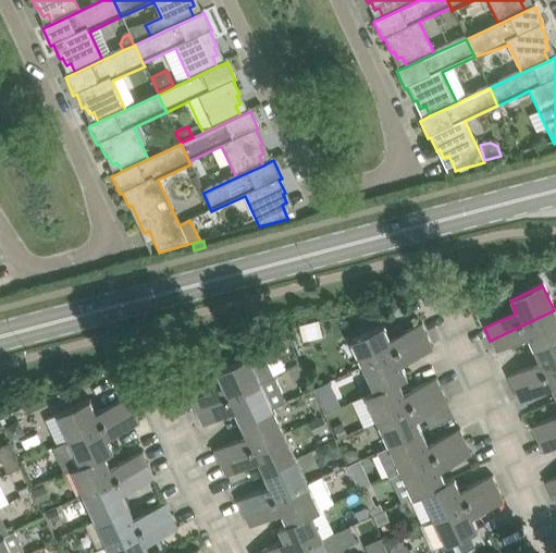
[(555,340),(555,314),(554,310),(490,341),(495,354),(528,339),(533,351),(555,340)]
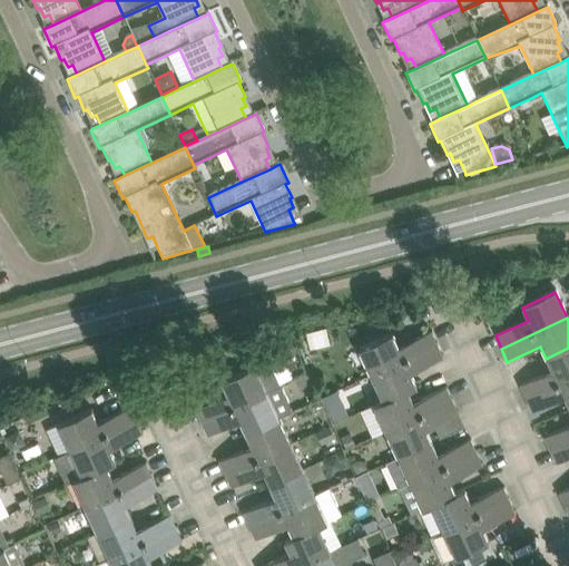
[(359,351),(371,377),(437,345),(431,333),(399,349),(392,335),(359,351)]
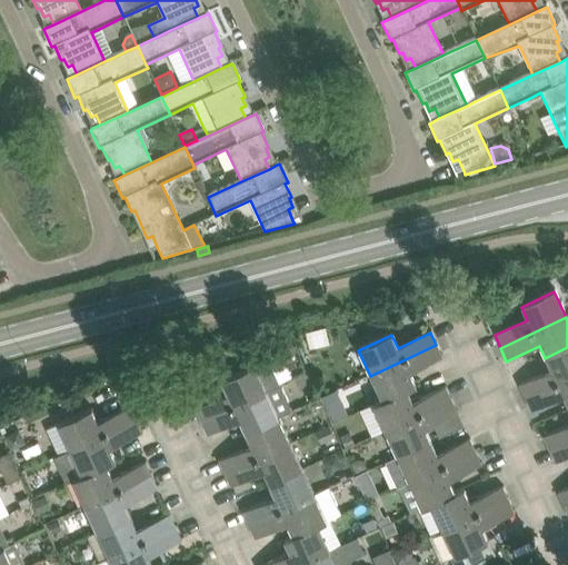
[(284,359),(300,353),(292,336),(277,344),(284,359)]
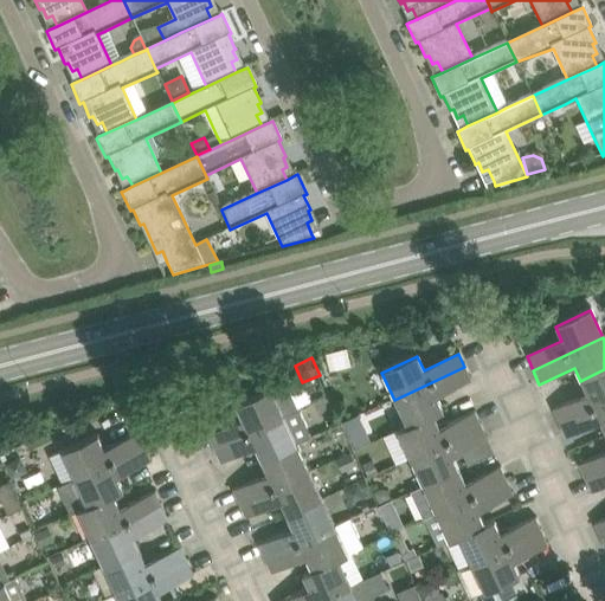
[(471,382),(464,367),(394,400),(406,426),(407,428),(432,415),(433,417),(443,412),(436,398),(471,382)]
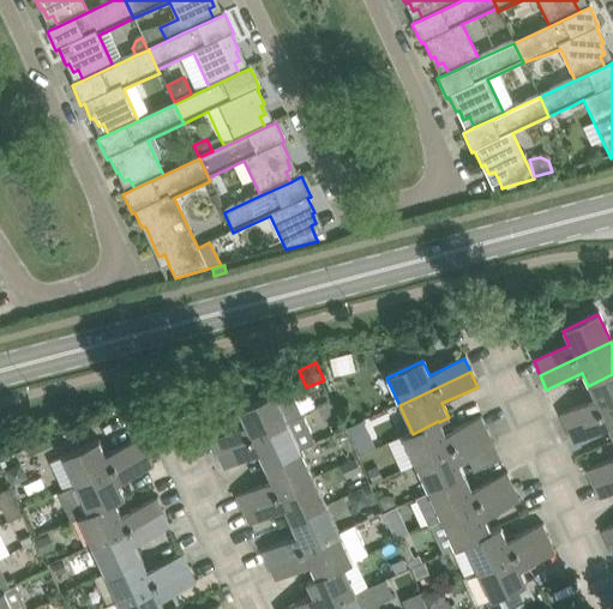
[(559,417),(565,430),(612,408),(612,374),(588,386),(595,401),(559,417)]
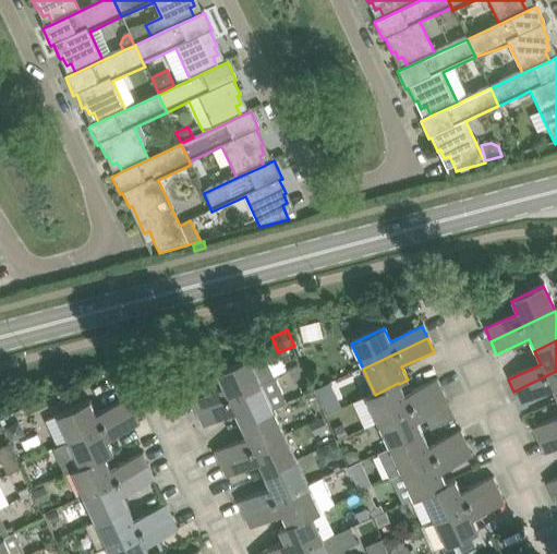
[(222,388),(191,402),(196,414),(273,380),(262,354),(250,360),(217,375),(222,388)]
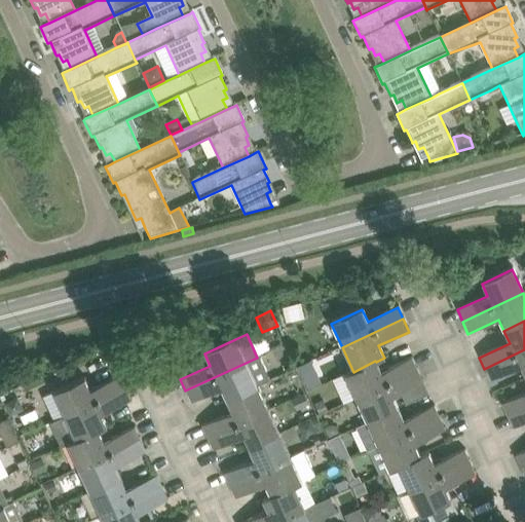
[(521,368),(524,377),(524,349),(484,369),(490,381),(521,368)]
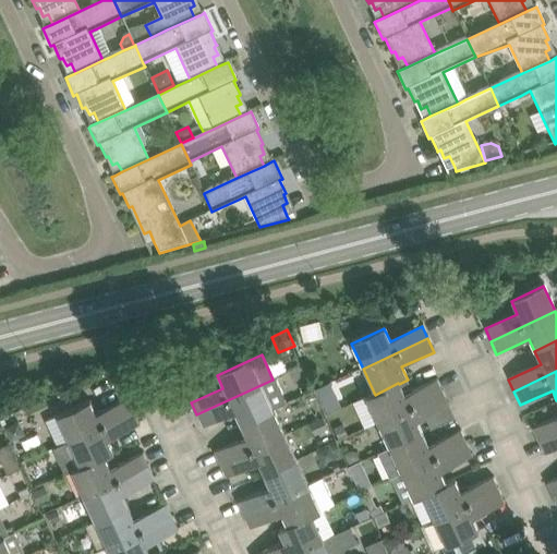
[(189,401),(210,388),(204,377),(182,390),(189,401)]
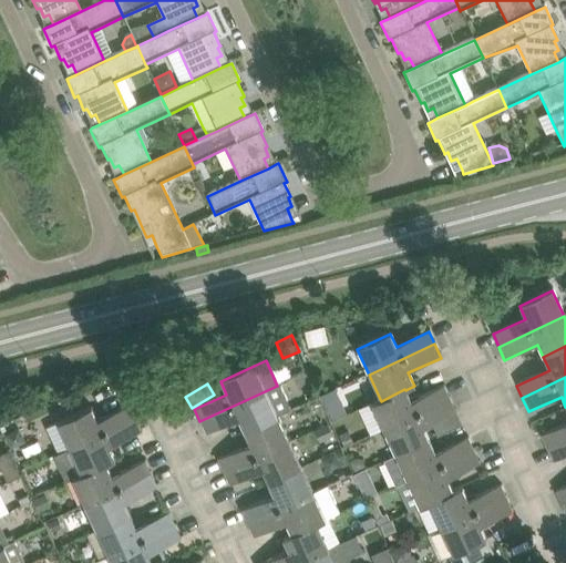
[(277,386),(199,421),(205,436),(238,420),(244,432),(289,411),(277,386)]
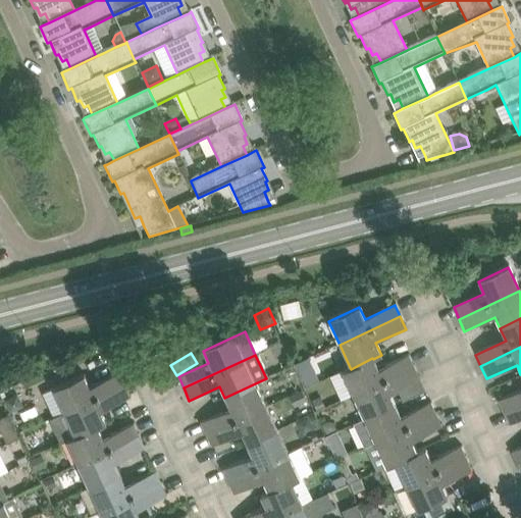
[(356,395),(414,368),(409,356),(378,370),(373,359),(372,358),(351,369),(350,367),(344,370),(356,395)]
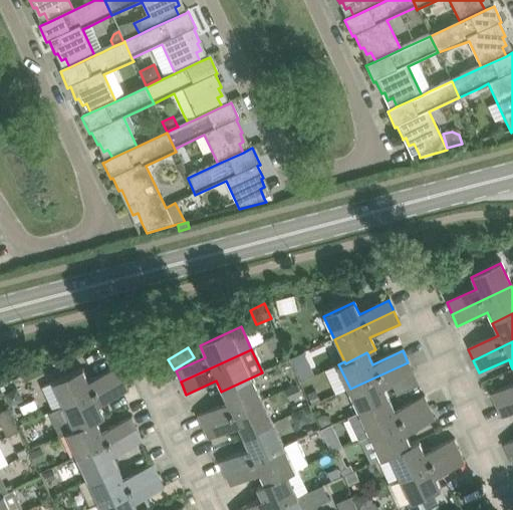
[(350,389),(360,413),(389,400),(383,389),(414,374),(408,362),(350,389)]
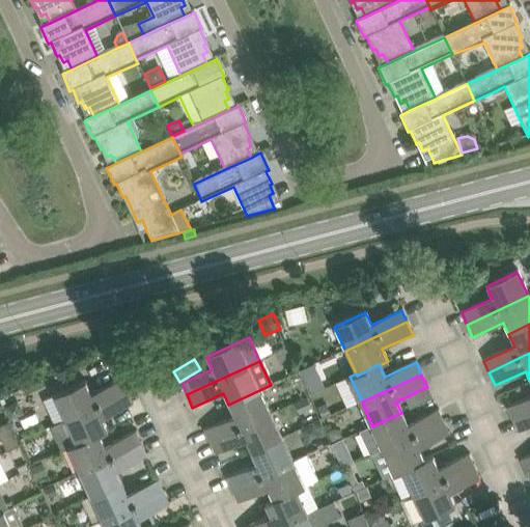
[(54,397),(65,421),(128,392),(122,381),(91,395),(85,383),(54,397)]
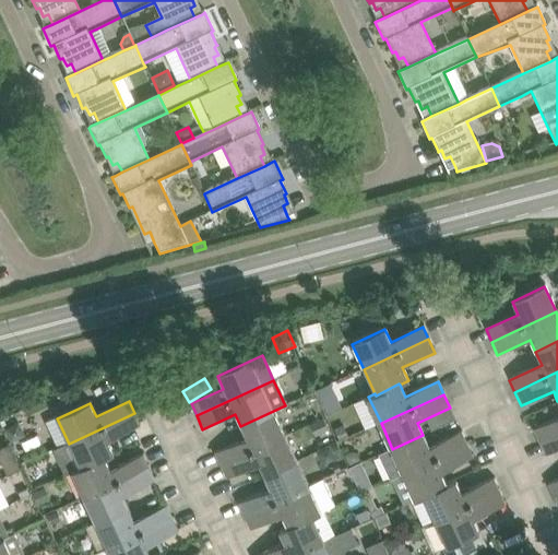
[(342,410),(337,401),(323,408),(328,416),(342,410)]
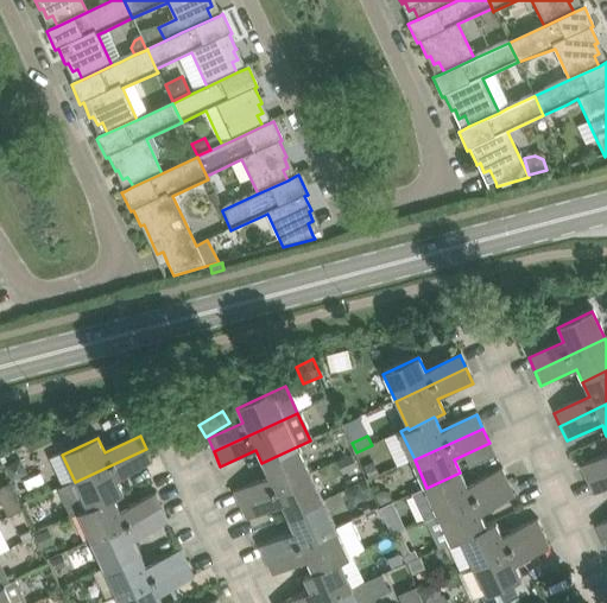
[(233,494),(239,507),(310,474),(298,448),(311,442),(310,440),(261,463),(269,477),(233,494)]
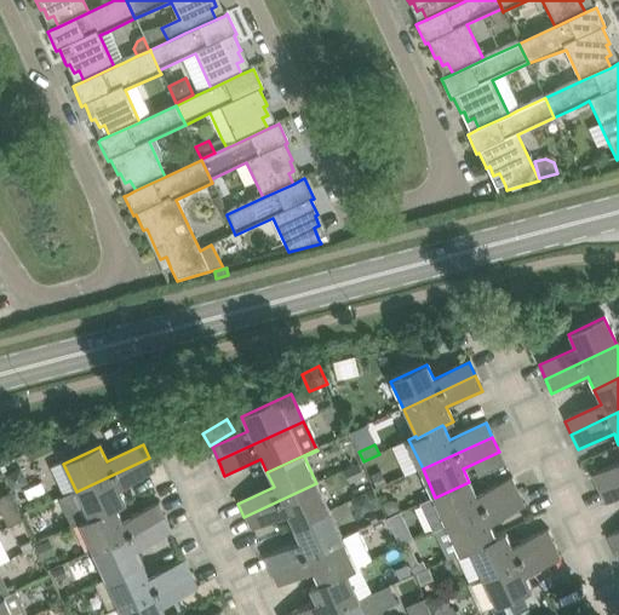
[(149,458),(76,492),(89,519),(90,519),(116,507),(116,509),(126,504),(120,489),(155,472),(149,458)]
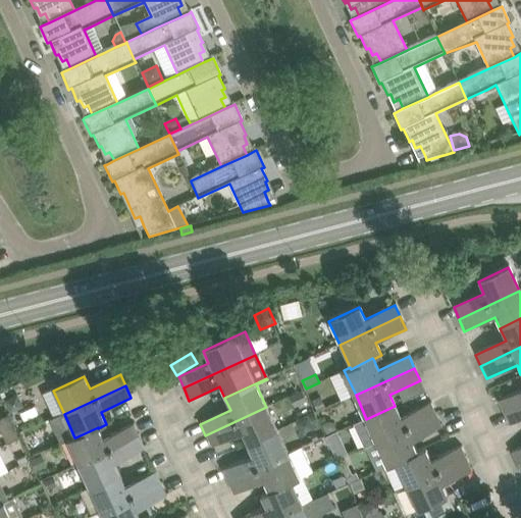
[(503,414),(520,405),(520,391),(498,402),(503,414)]
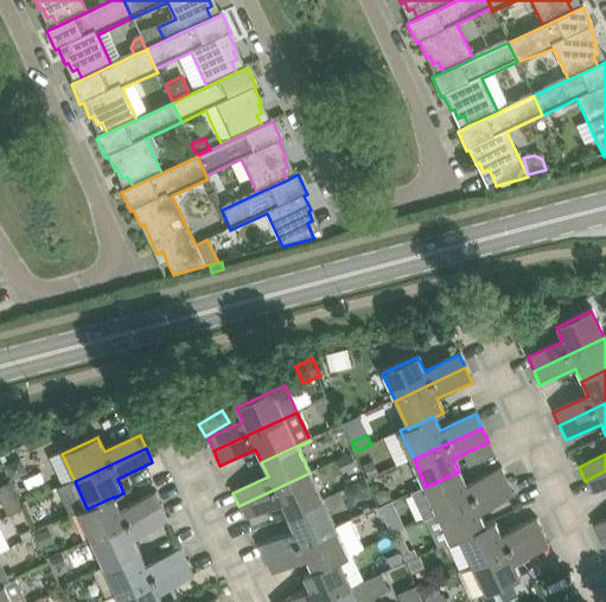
[(356,471),(350,456),(337,462),(343,476),(356,471)]
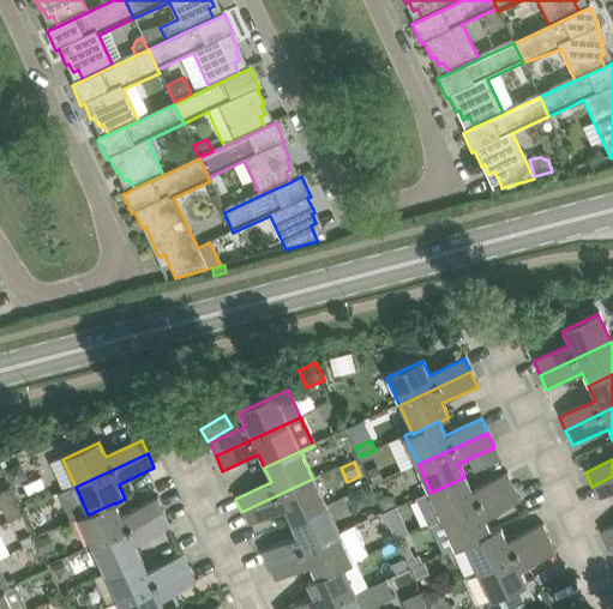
[(20,466),(4,474),(11,488),(26,481),(20,466)]
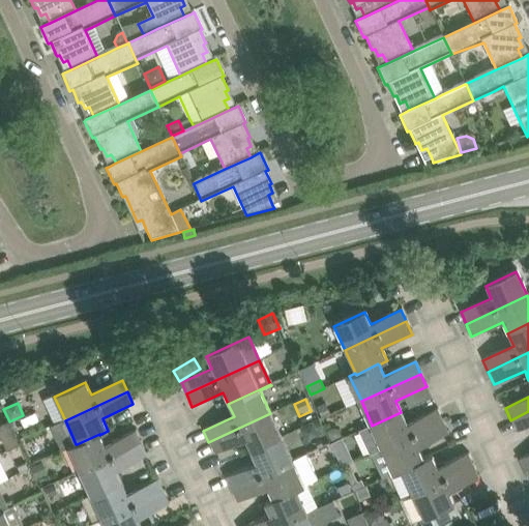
[(330,415),(325,405),(317,408),(321,419),(330,415)]
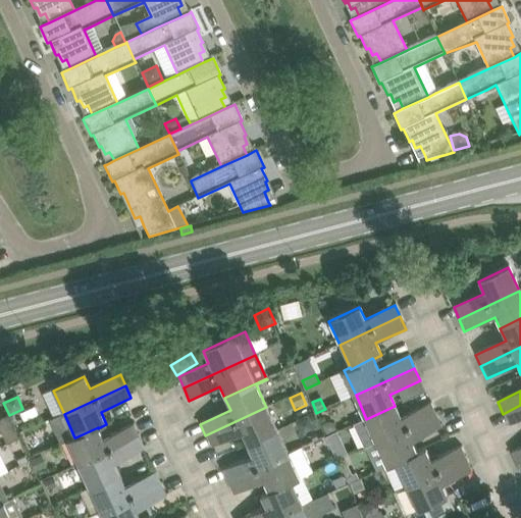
[(366,419),(377,443),(436,415),(430,404),(401,418),(395,406),(366,419)]
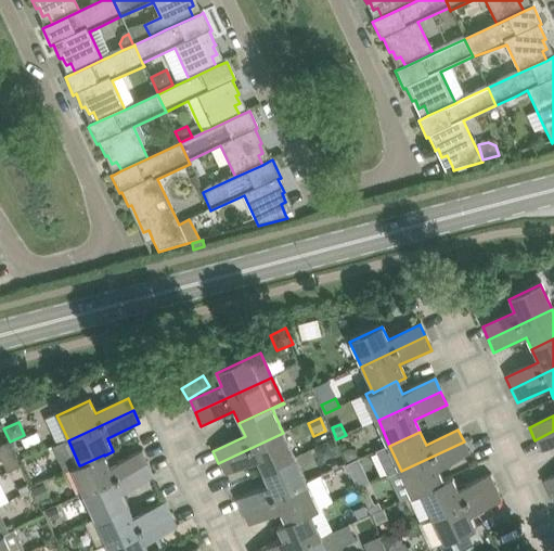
[(553,447),(553,431),(535,440),(541,453),(553,447)]
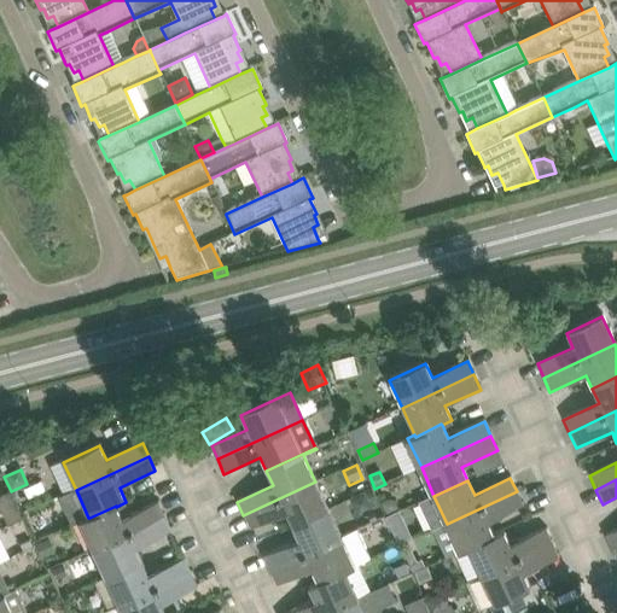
[(329,509),(315,482),(243,515),(250,530),(286,514),(292,527),(329,509)]
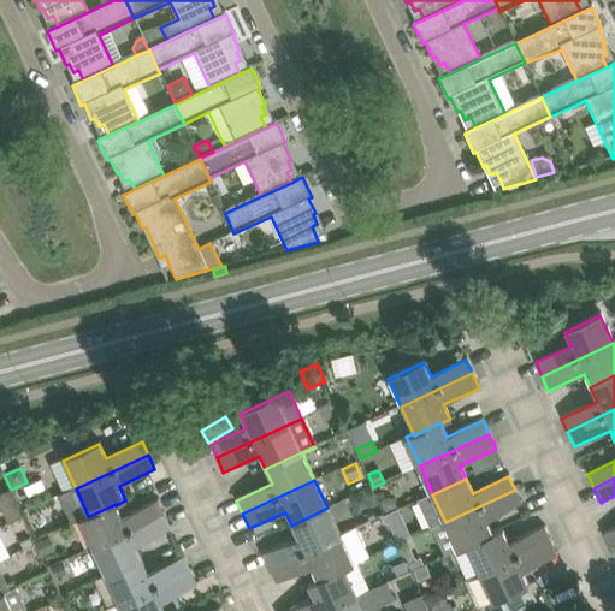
[(459,551),(466,547),(492,535),(492,534),(486,521),(521,505),(515,490),(445,522),(459,551)]
